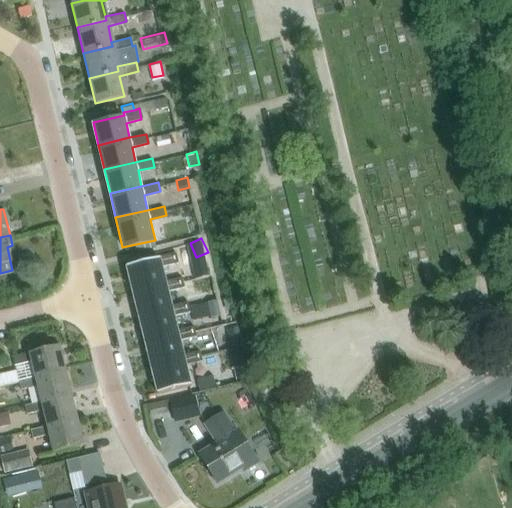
[(133,288),(164,280),(160,265),(177,261),(175,252),(158,256),(158,259),(128,266),(133,288)]
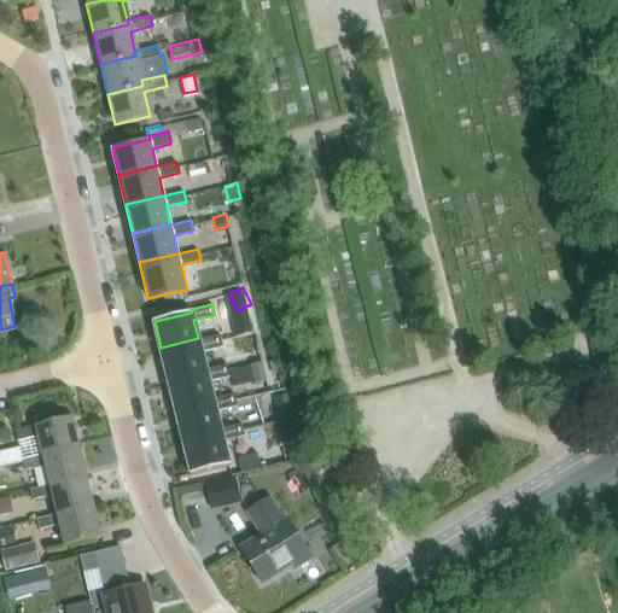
[(168,378),(204,369),(200,350),(221,345),(219,334),(198,338),(161,348),(168,378)]
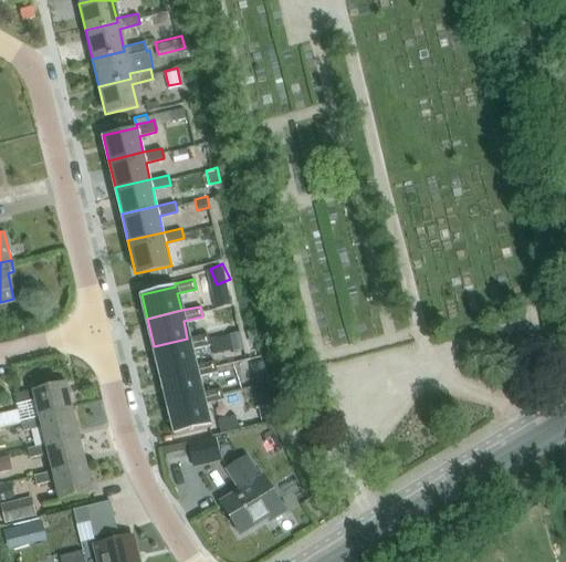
[(232,349),(247,344),(242,328),(228,331),(232,349)]
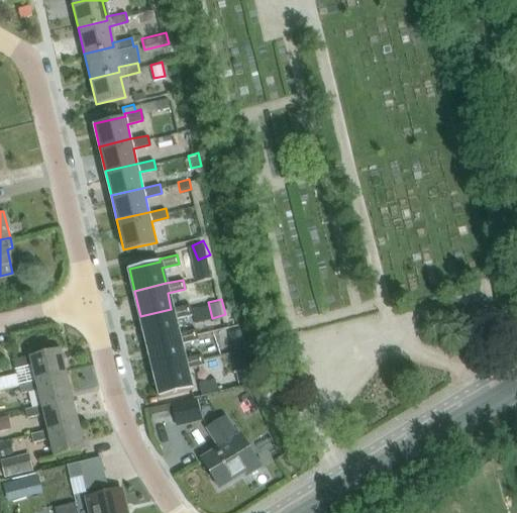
[(146,340),(178,332),(174,317),(190,314),(188,305),(171,309),(140,316),(146,340)]
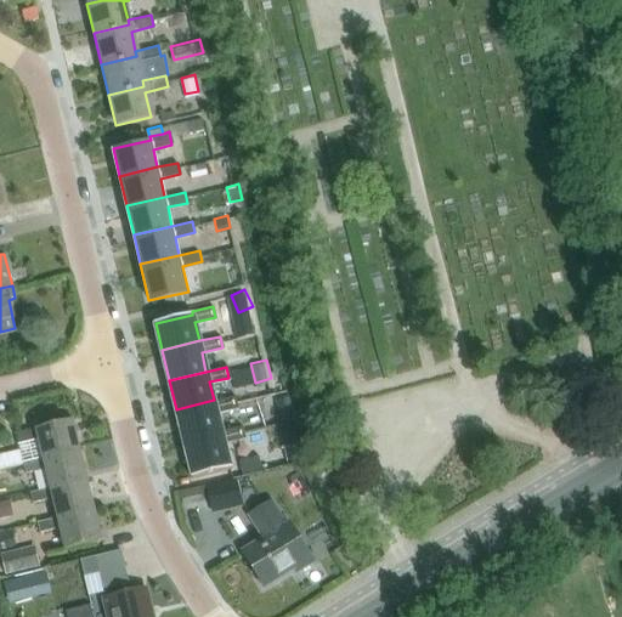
[(184,440),(221,431),(216,412),(236,407),(233,396),(214,400),(176,409),(184,440)]
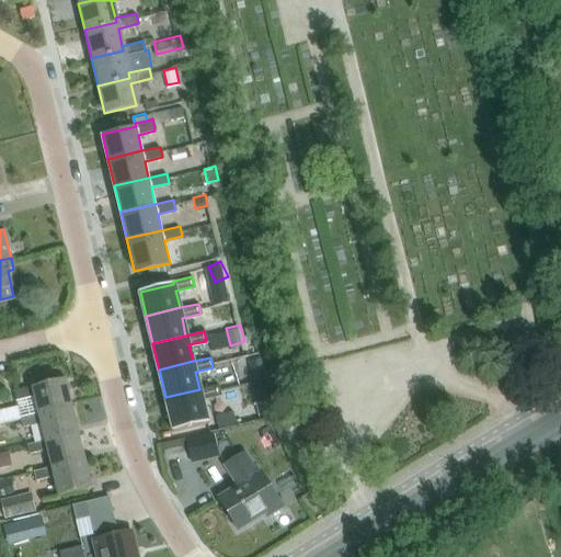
[(39,412),(73,405),(67,376),(34,384),(15,388),(18,397),(19,397),(23,415),(39,411),(39,412)]
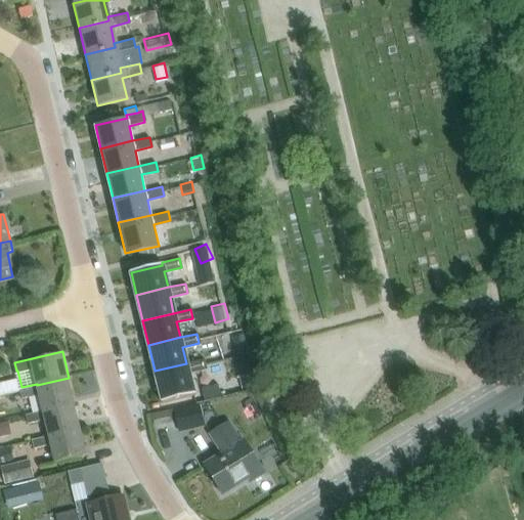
[(186,363),(155,371),(162,399),(193,391),(188,372),(205,367),(203,359),(186,363)]
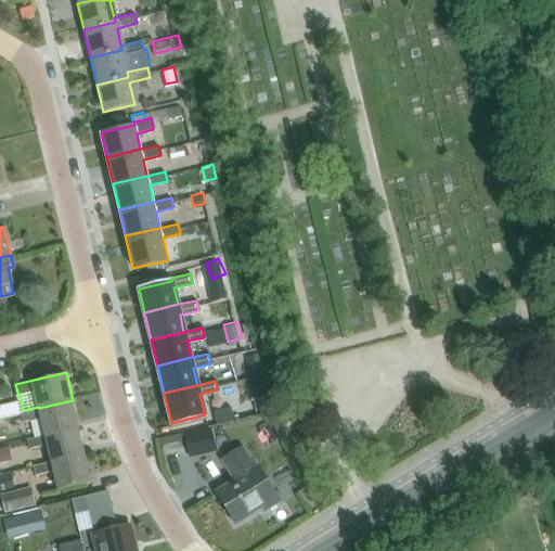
[(39,407),(23,410),(22,410),(24,420),(41,415),(46,433),(46,434),(79,426),(73,400),(39,408),(39,407)]
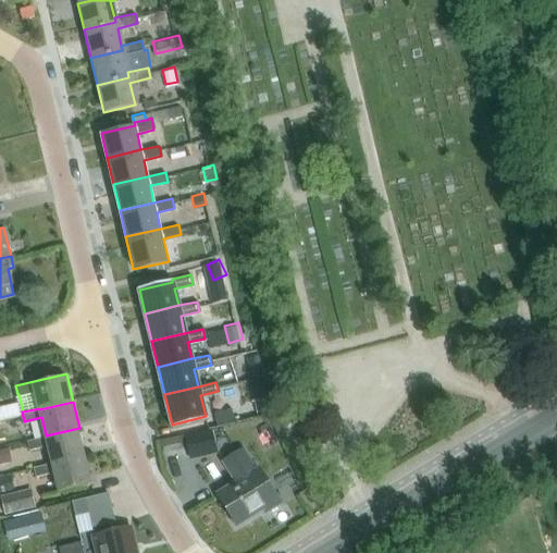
[(46,435),(46,434),(28,439),(31,447),(48,443),(51,461),(52,463),(85,455),(79,428),(46,435)]
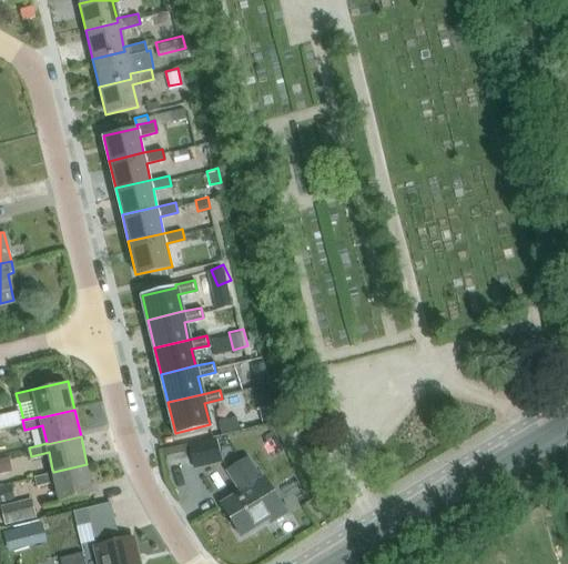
[(193,464),(221,456),(217,445),(190,453),(193,464)]
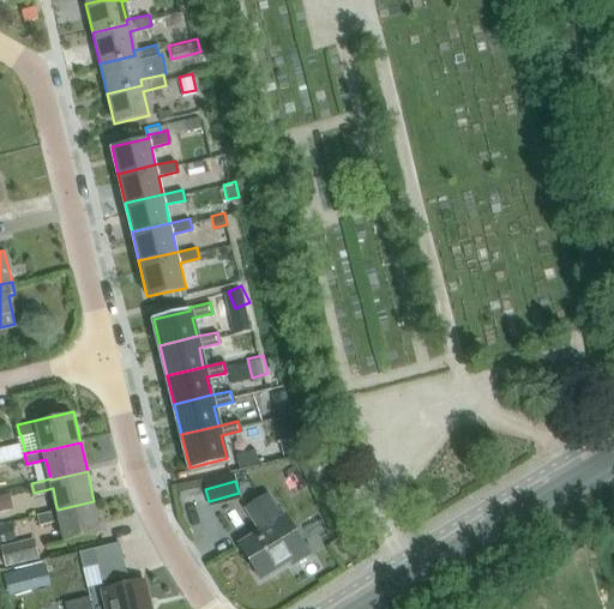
[(262,529),(240,542),(260,576),(290,556),(293,561),(309,552),(286,513),(283,516),(269,492),(246,505),(262,529)]
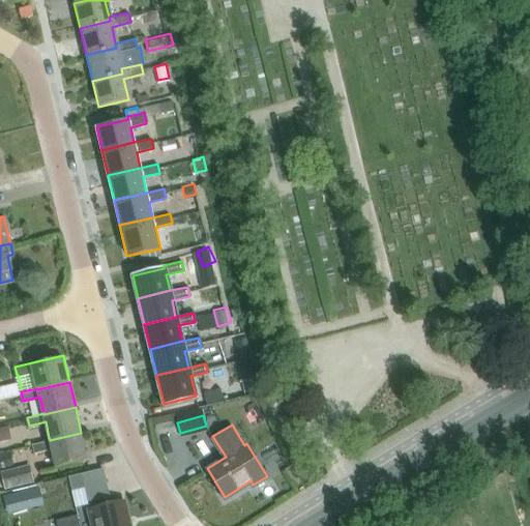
[(50,440),(49,438),(32,442),(34,451),(51,447),(56,466),(87,459),(81,433),(50,440)]
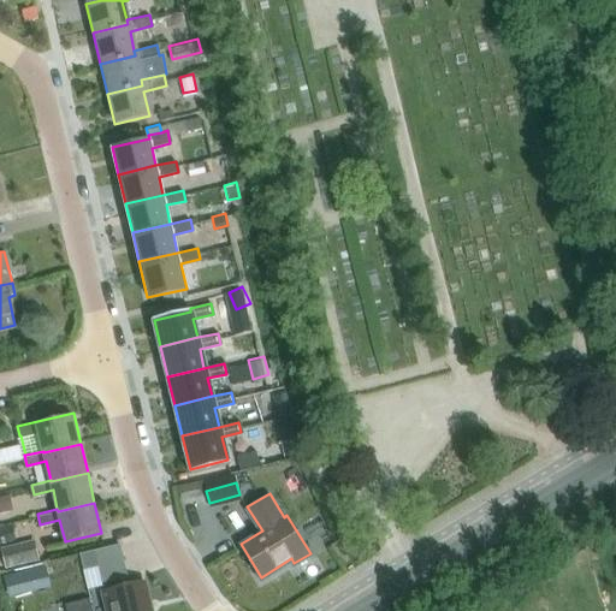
[(0,541),(16,538),(16,537),(12,522),(0,523),(0,541)]
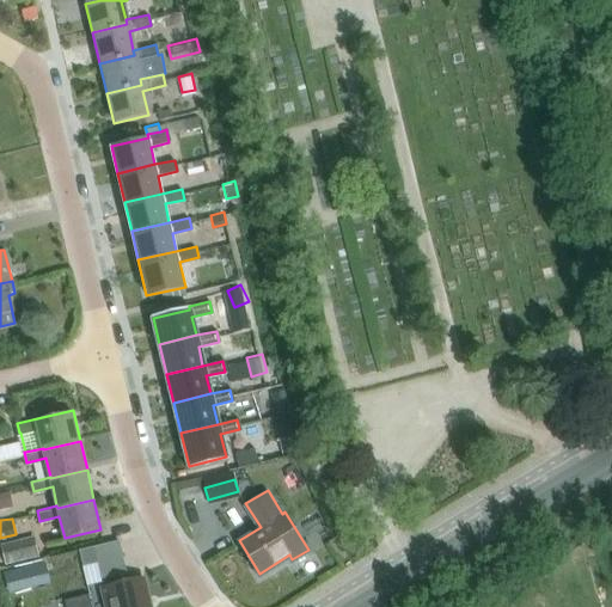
[(40,551),(35,533),(0,540),(5,559),(40,551)]
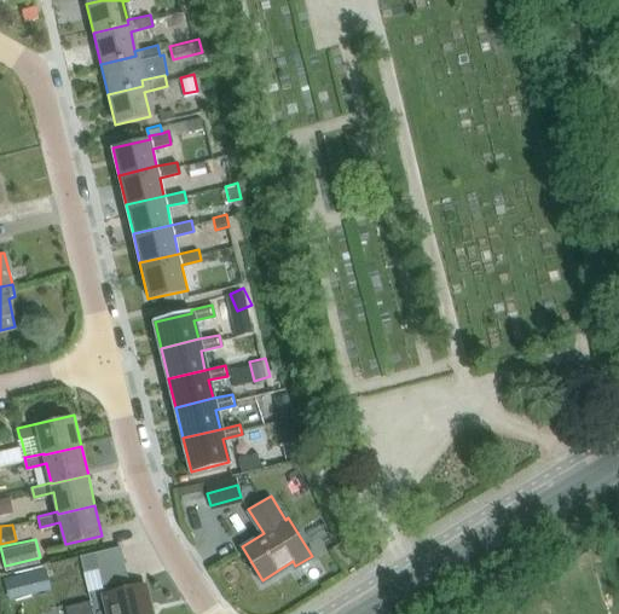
[(121,544),(80,554),(84,569),(125,560),(121,544)]
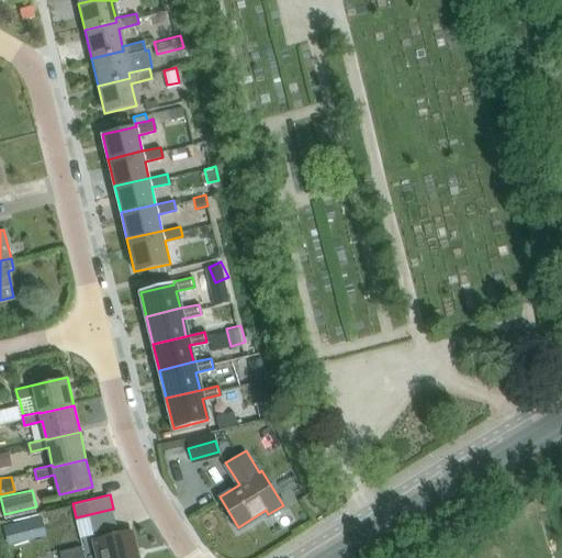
[(138,557),(132,529),(94,538),(99,557),(138,557)]
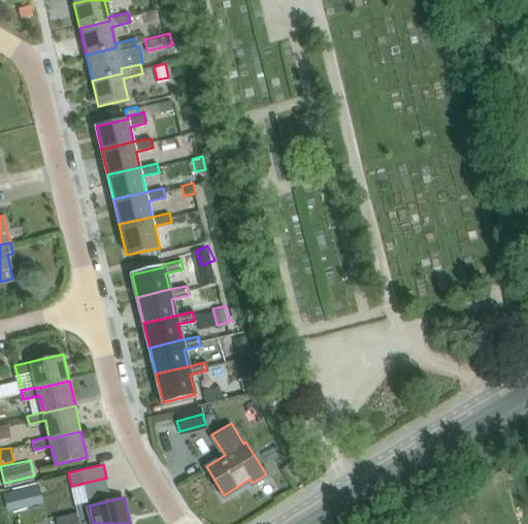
[(57,523),(79,523),(76,511),(56,516),(57,523)]
